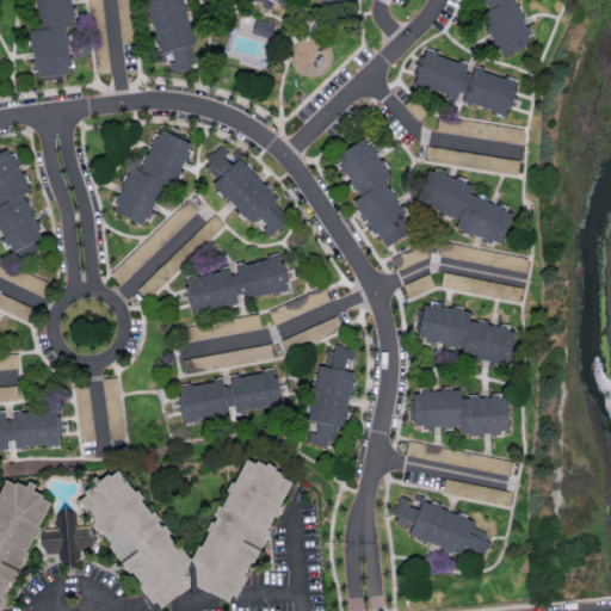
[(68,74),(66,25),(71,25),(69,0),(32,0),(35,29),(30,29),(31,75),(68,74)]
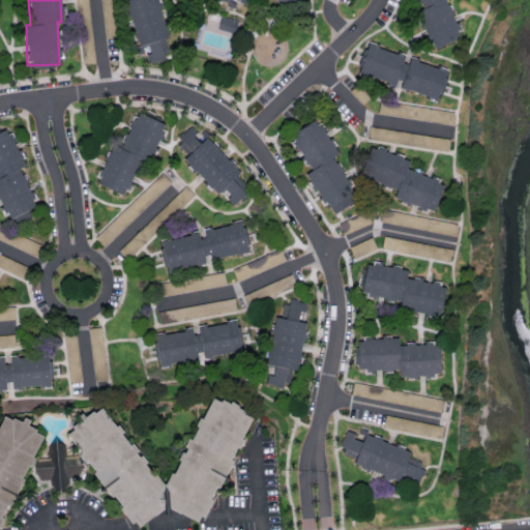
[(100,0),(105,36),(117,35),(114,0),(100,0)]
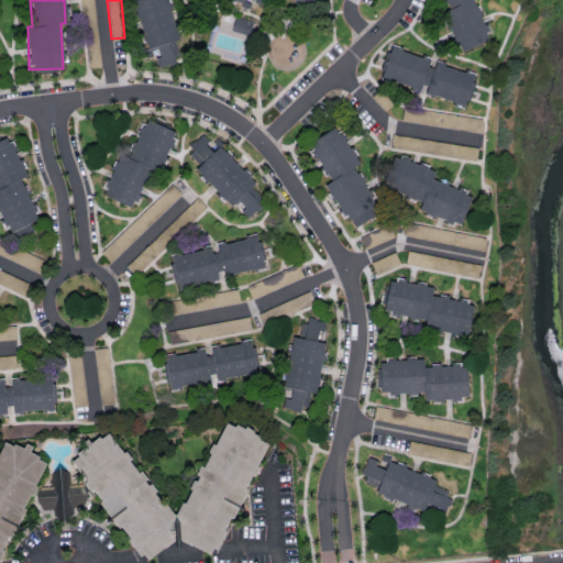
[(167,0),(133,0),(144,50),(155,46),(158,66),(178,62),(174,40),(176,40),(167,0)]
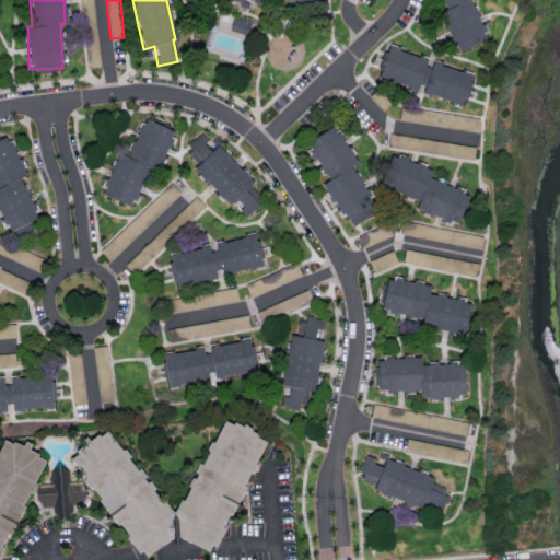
[(324,7),(323,0),(288,0),(291,13),(324,7)]
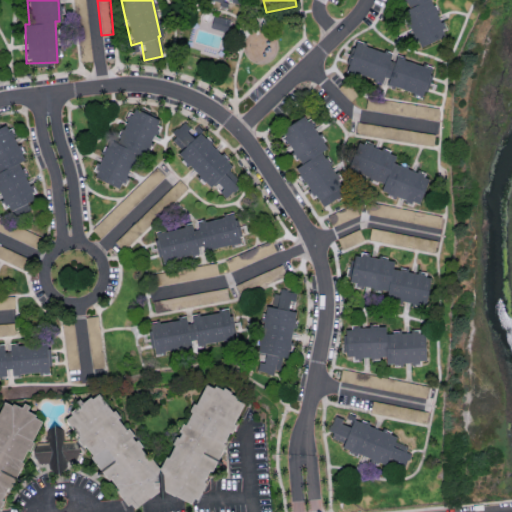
[(418,47),(447,34),(431,0),(404,0),(407,6),(401,9),(418,47)]
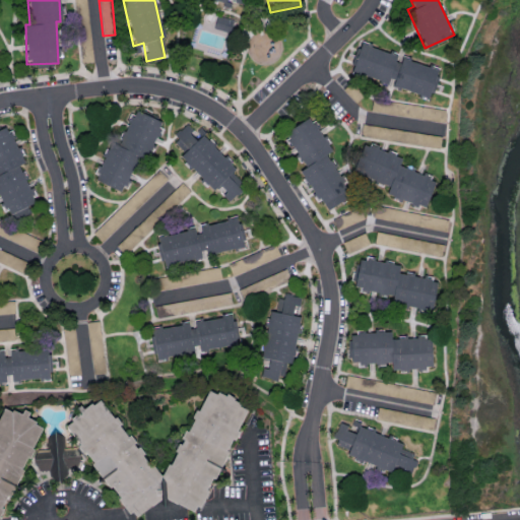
[(233,18),(215,15),(213,28),(230,31),(233,18)]
